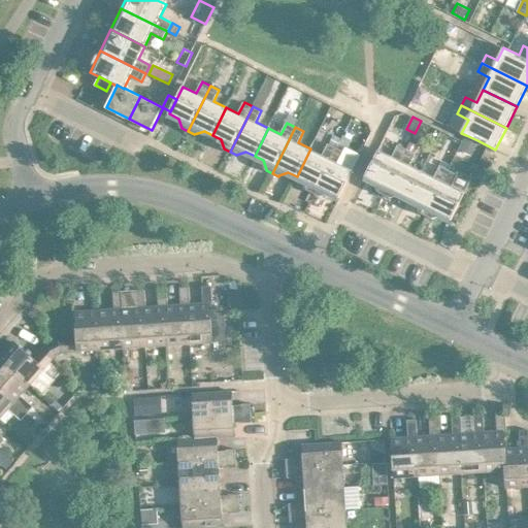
[(342,138),(337,147),(343,152),(347,146),(349,147),(355,135),(349,132),(347,136),(343,135),(342,138)]
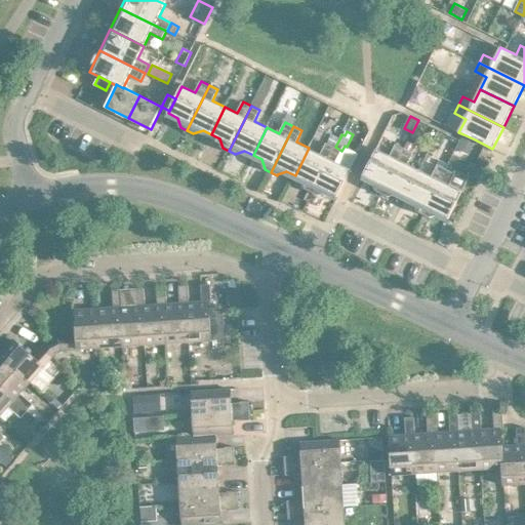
[(332,133),(327,144),(335,147),(340,137),(332,133)]
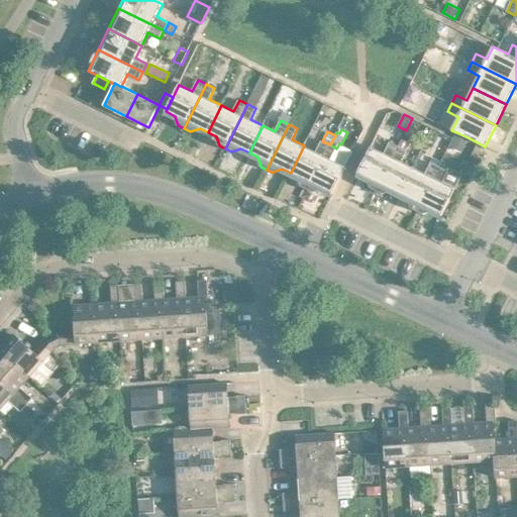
[(453,138),(450,145),(460,150),(468,137),(456,132),(453,138)]
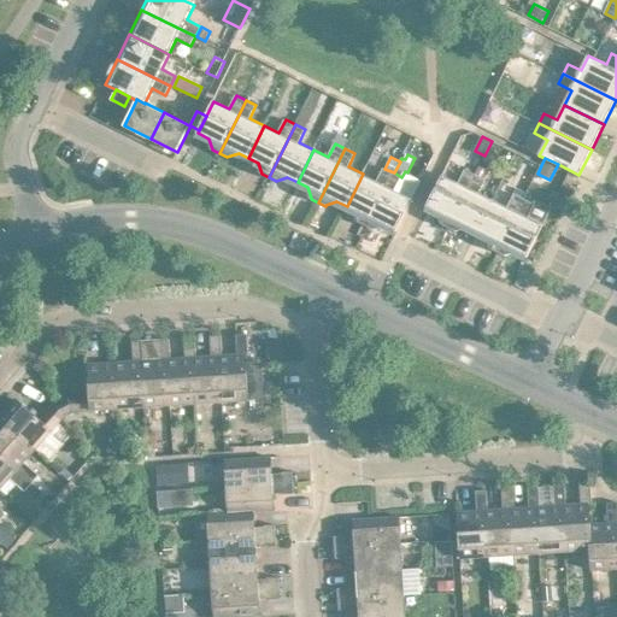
[(480,165),(476,175),(486,180),(489,170),(480,165)]
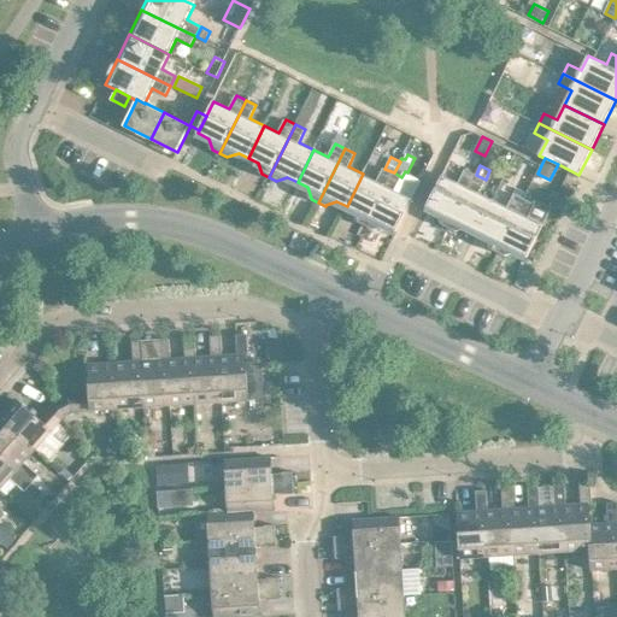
[(360,223),(368,227),(394,172),(385,169),(385,168),(377,182),(363,174),(347,206),(357,211),(360,222),(360,223)]
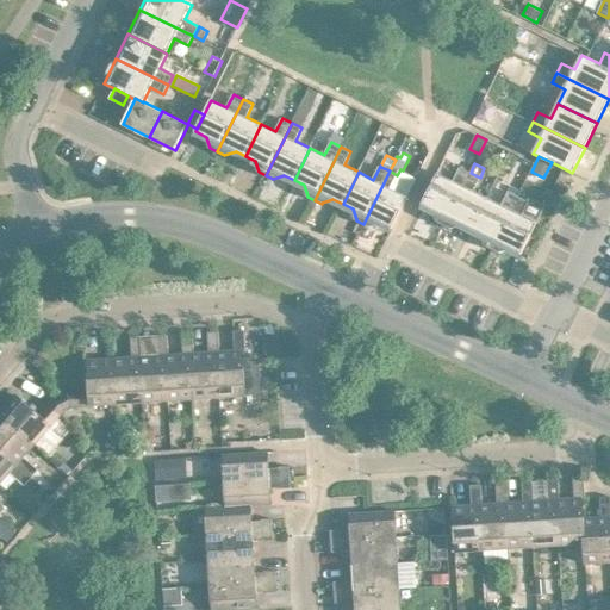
[(437,222),(444,225),(471,173),(460,167),(454,181),(439,173),(423,205),(434,210),(437,222)]
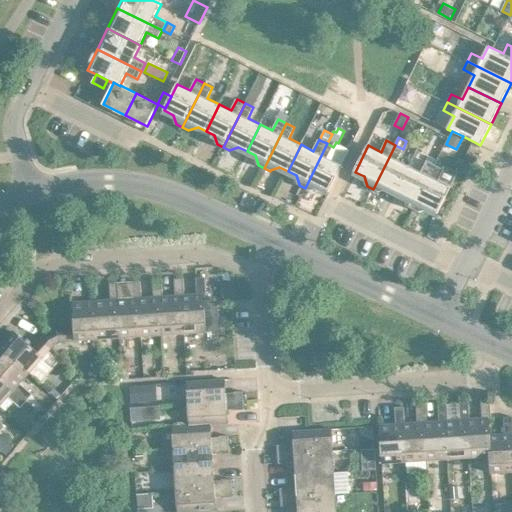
[(327,143),(305,188),(311,191),(311,190),(320,187),(329,192),(343,165),(329,159),(335,147),(333,147),(327,143)]
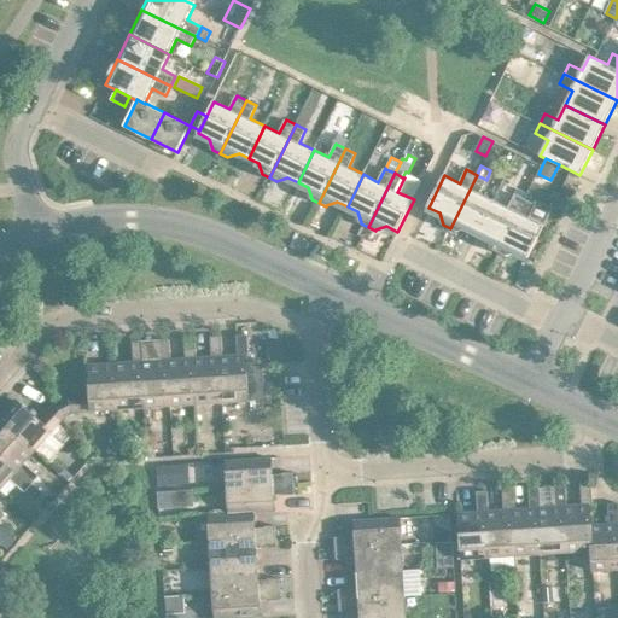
[(468,227),(478,232),(495,200),(479,193),(487,180),(477,175),(450,228),(458,232),(468,227)]
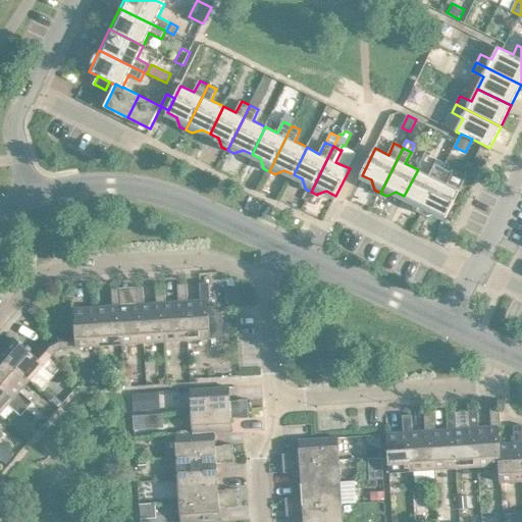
[(415,210),(422,213),(444,168),(435,164),(430,175),(418,169),(404,196),(413,201),(416,210),(415,210)]
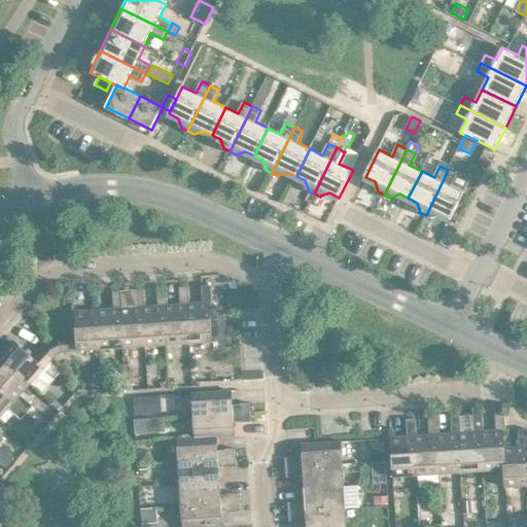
[(448,170),(426,215),(432,218),(442,215),(451,219),(453,216),(460,220),(466,209),(458,205),(461,199),(464,191),(451,185),(457,174),(448,170)]
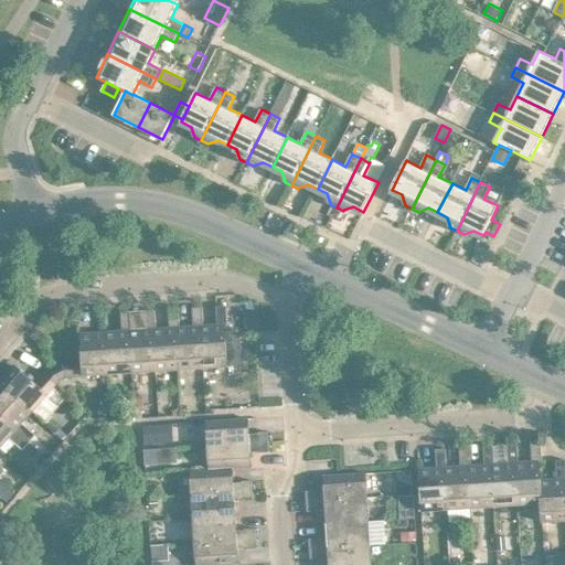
[(219,324),(204,326),(201,326),(204,368),(228,366),(228,365),(242,364),(240,332),(226,332),(226,324),(228,324),(227,305),(217,306),(219,324)]
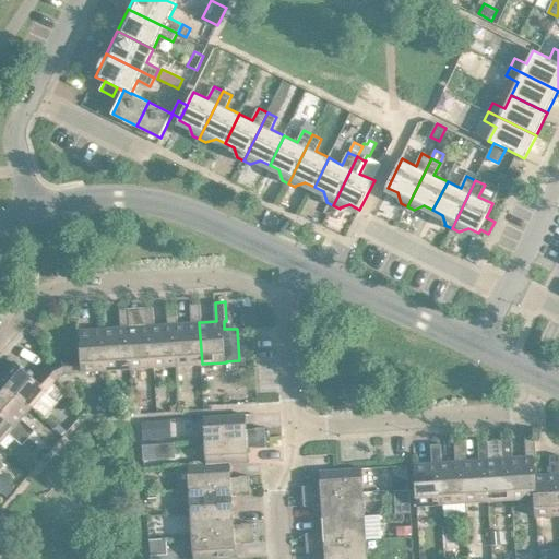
[(192,323),(179,323),(176,324),(178,366),(202,364),(199,322),(202,322),(201,304),(191,304),(192,323)]
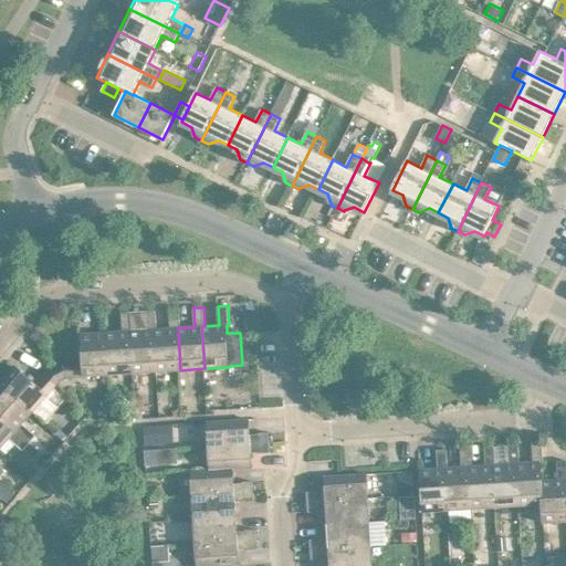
[(171,328),(157,329),(154,329),(157,371),(180,370),(178,328),(181,327),(180,308),(169,310),(171,328)]
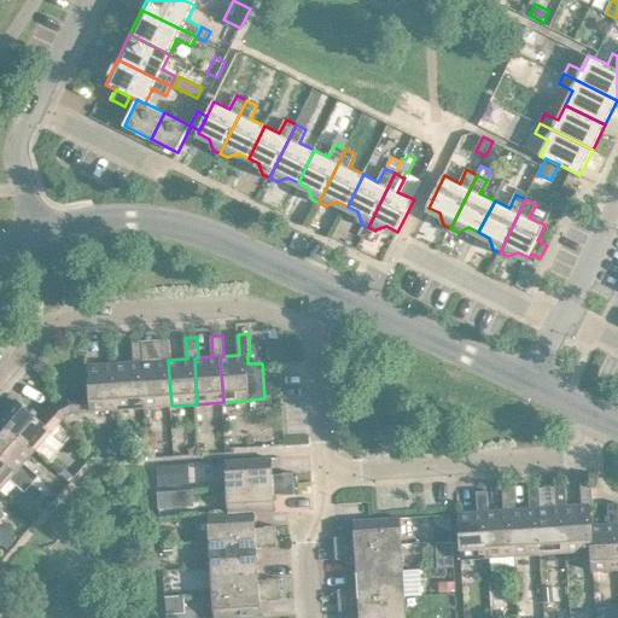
[(161,360),(146,361),(143,361),(145,407),(172,406),(168,360),(172,360),(170,339),(159,339),(161,360)]
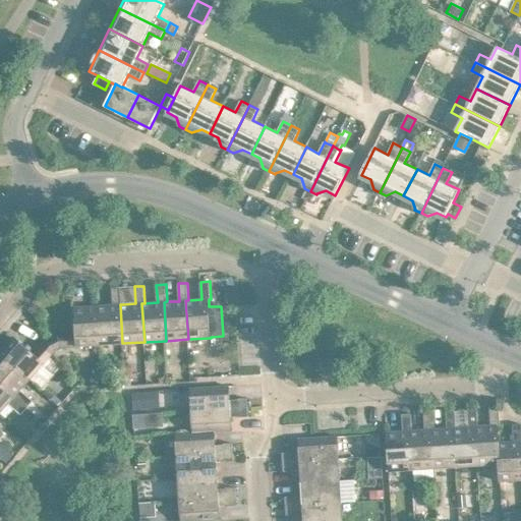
[(239,286),(226,286),(227,303),(240,302),(239,286)]
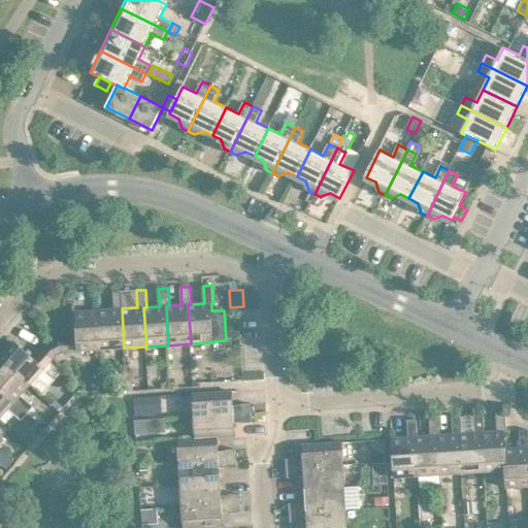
[(114,309),(99,310),(102,350),(124,348),(122,308),(125,308),(124,291),(113,292),(114,309)]
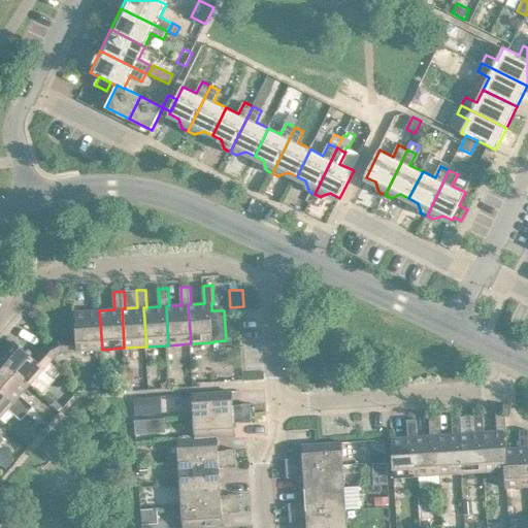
[(102,350),(99,310),(76,311),(78,339),(62,340),(62,352),(102,350)]
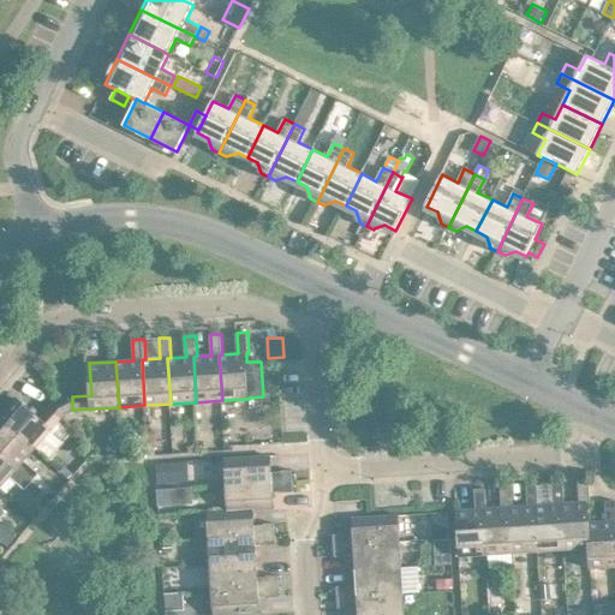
[(0,406),(0,418),(35,448),(65,413),(54,405),(42,419),(18,398),(6,412),(0,406)]
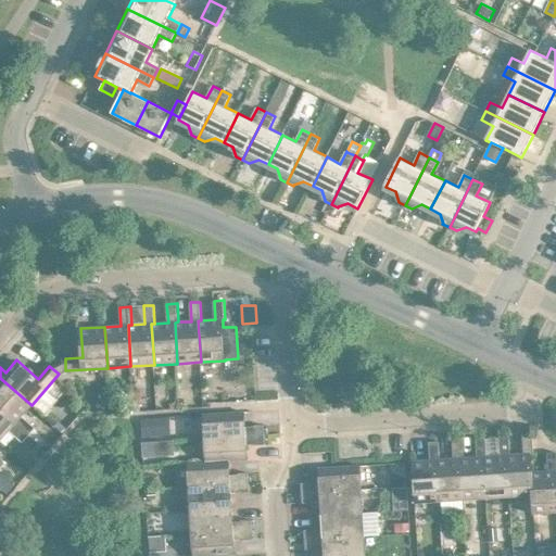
[(0,408),(29,436),(36,428),(22,416),(32,405),(0,378),(0,408)]
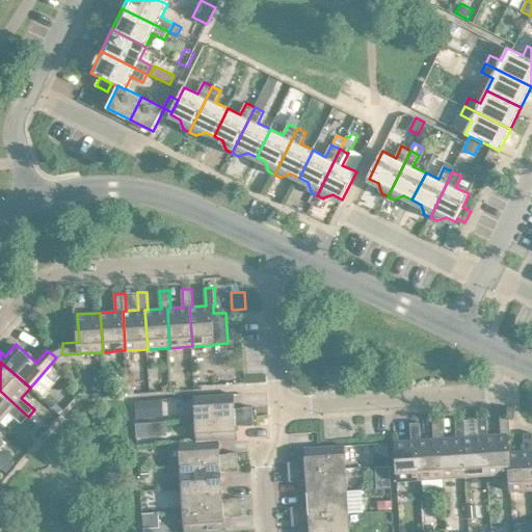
[(0,421),(0,422),(8,411),(22,424),(28,417),(0,391),(0,421)]
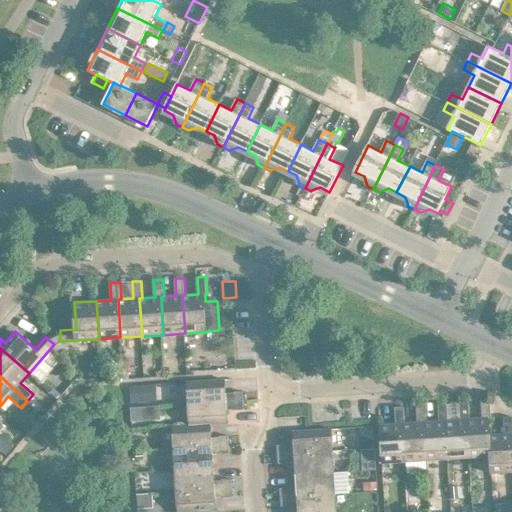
[(188,381),(189,404),(244,400),(243,391),(234,392),(234,393),(226,393),(225,379),(188,381)]
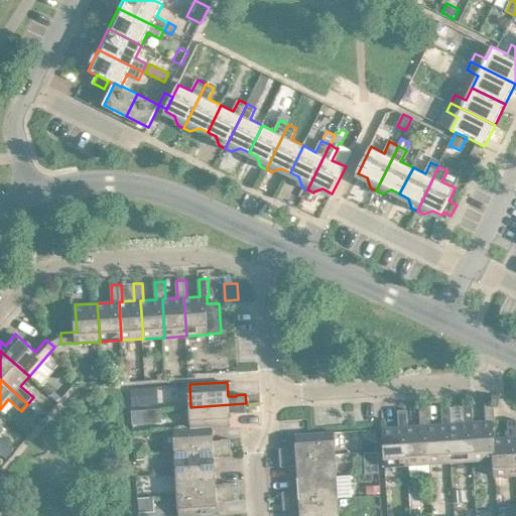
[(153,387),(132,388),(134,409),(155,407),(153,387)]
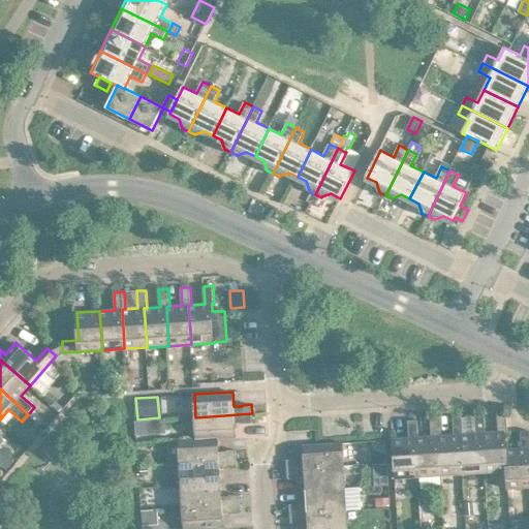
[(34,407),(28,414),(34,418),(45,430),(52,423),(34,407)]
